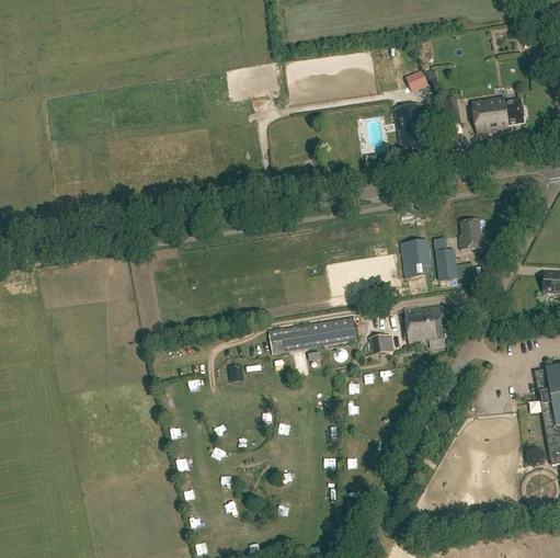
[(414,93),(429,82),(419,70),(404,80),(414,93)]
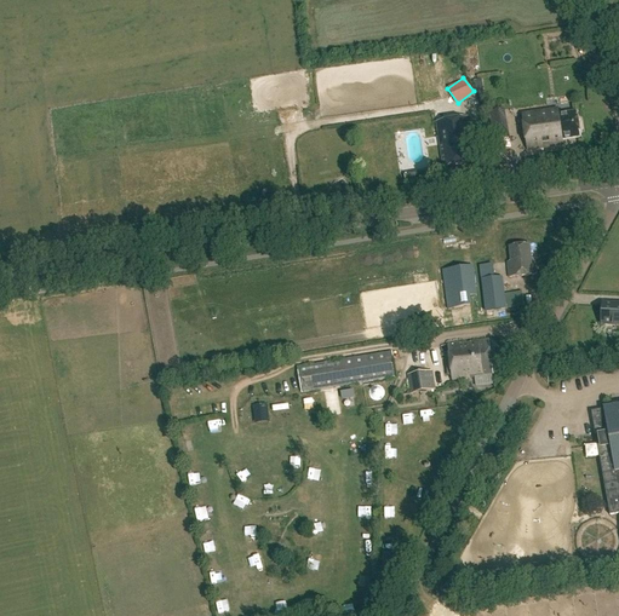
[(497,107),(500,125),(511,122),(508,104),(497,107)]
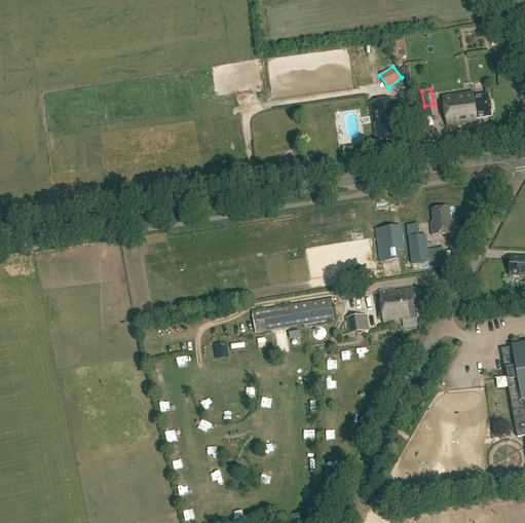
[(472,96),(472,91),(441,96),(445,125),(477,120),(476,117),(490,115),(487,94),(472,96)]
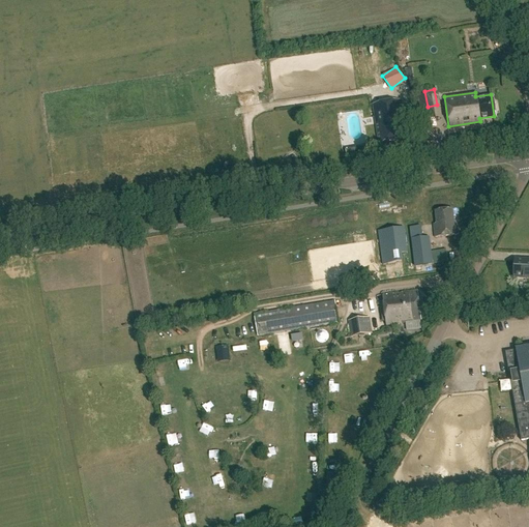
[(403,124),(400,98),(371,103),(377,141),(403,138),(401,124),(403,124)]
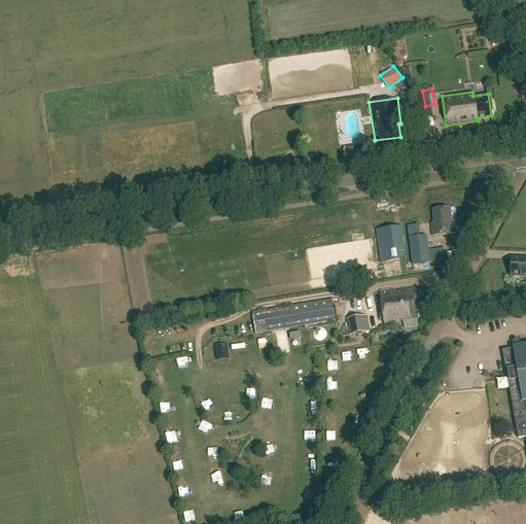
[(451,217),(450,205),(432,207),(433,219),(431,220),(432,234),(456,231),(455,217),(451,217)]
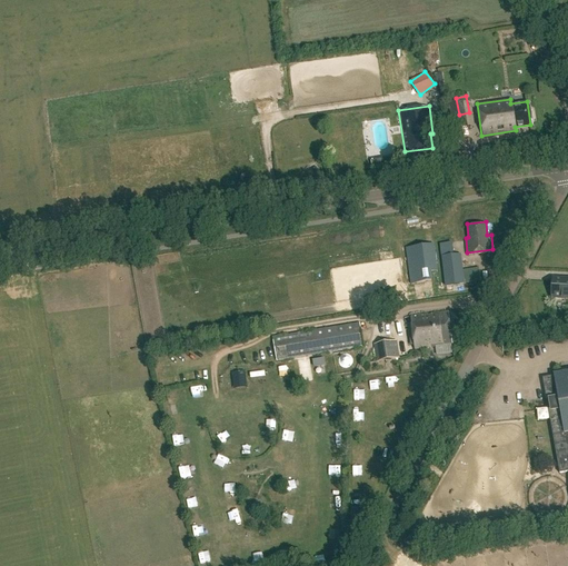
[(452,254),(450,240),(438,242),(445,288),(450,288),(450,283),(479,278),(477,266),(461,268),(459,252),(452,254)]
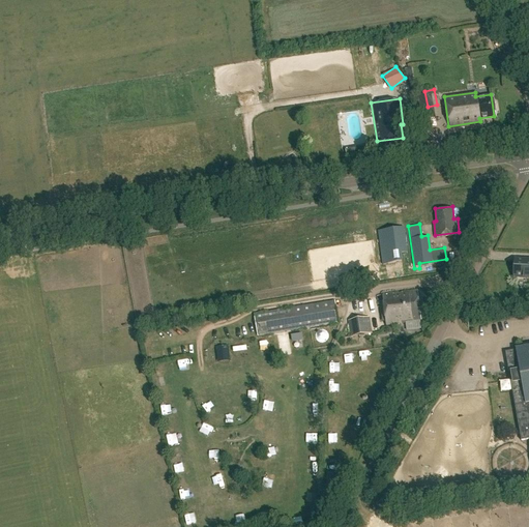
[(407,251),(404,225),(377,229),(381,262),(401,260),(400,252),(407,251)]
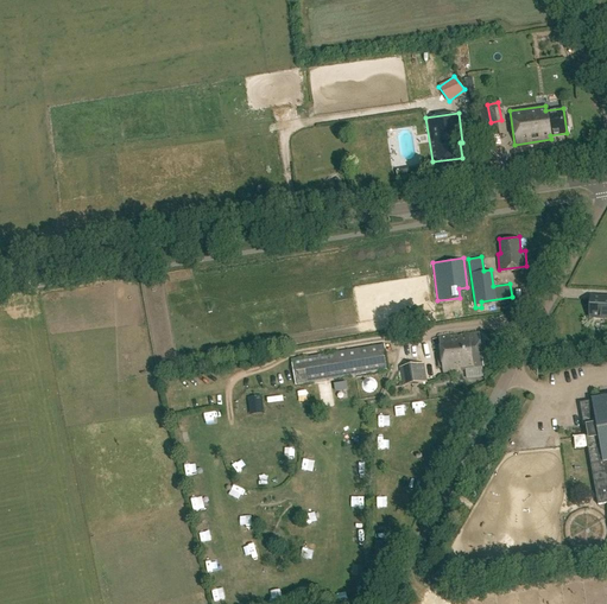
[(606,296),(604,296),(604,294),(590,294),(589,316),(606,316),(606,296)]
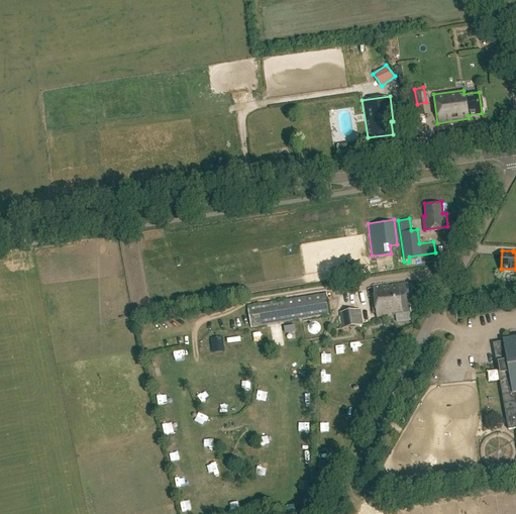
[(412,310),(408,282),(374,286),(377,315),(412,310)]
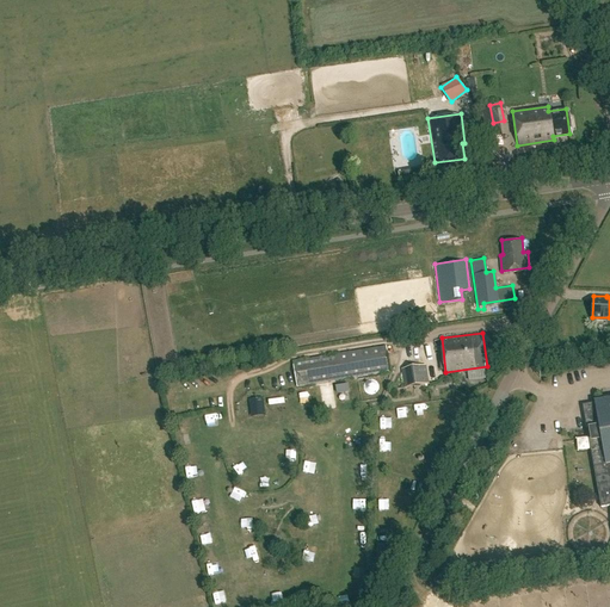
[(388,369),(384,344),(291,358),(296,384),(388,369)]
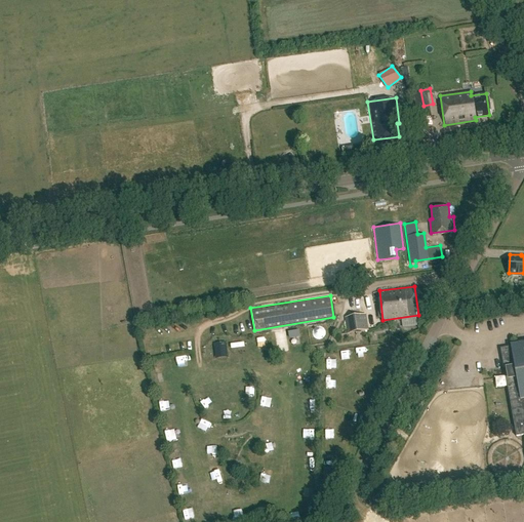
[(367,327),(365,312),(344,315),(347,331),(367,327)]
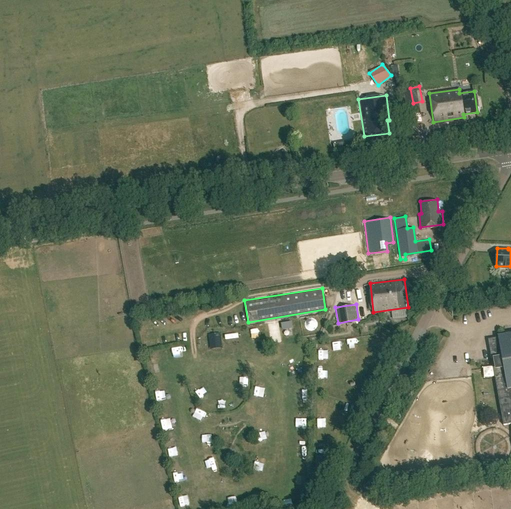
[(499,343),(488,344),(502,423),(510,421),(510,422),(510,332),(497,335),(499,343)]
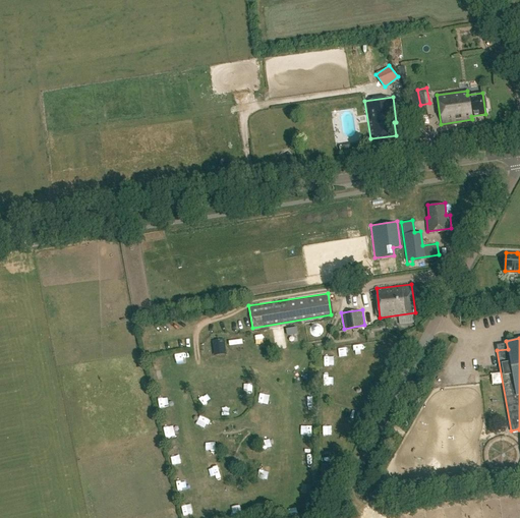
[(180,454),(171,456),(173,463),(182,460),(180,454)]
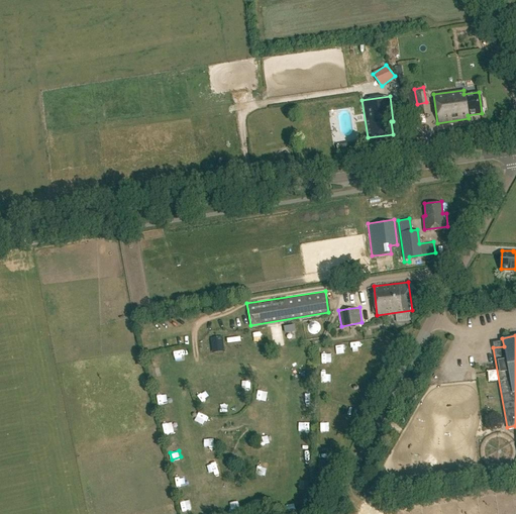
[(186,475),(176,475),(177,485),(187,485),(186,475)]
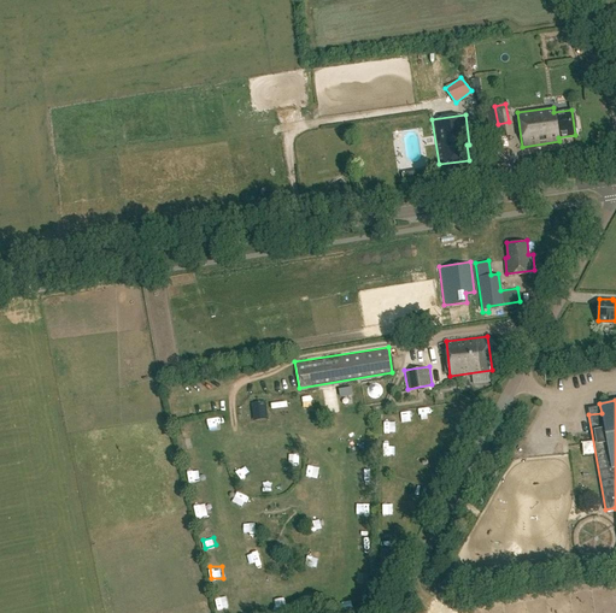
All buildings are outlined.
